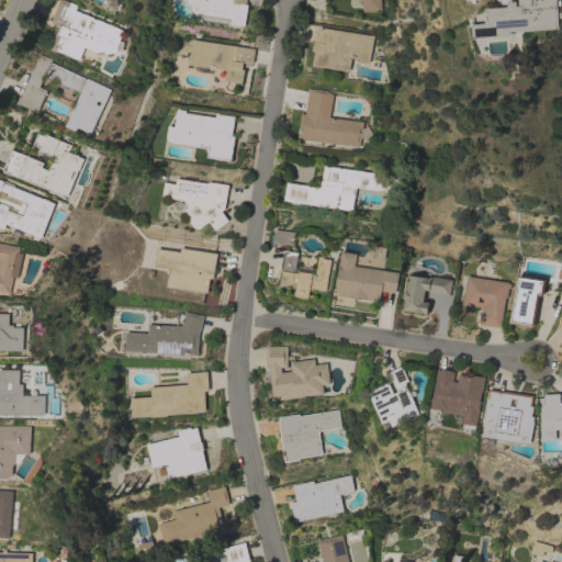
[(59,0),(66,0),(77,4),(75,10),(124,31),(117,47),(119,52),(105,54),(104,52),(97,52),(85,47),(80,59),(57,49),(56,52),(49,48),(56,33),(59,24),(52,21),(59,0)]
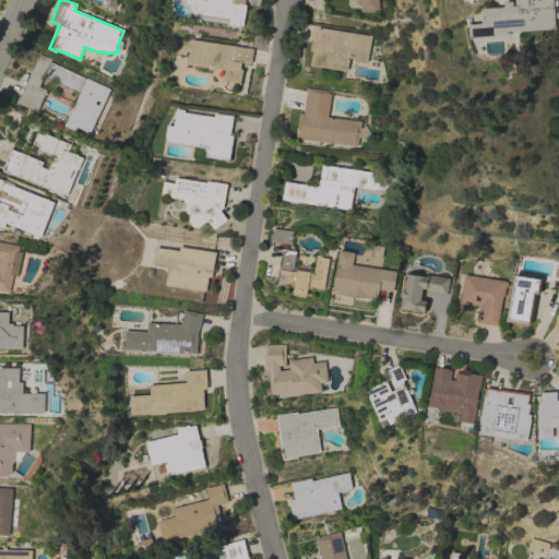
[(245,0),(245,3),(247,4),(244,25),(228,23),(229,19),(192,12),(189,9),(189,4),(185,3),(185,0),(245,0)]
